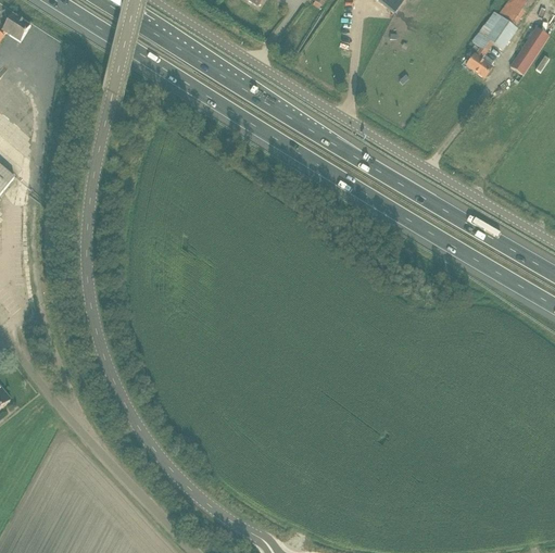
[(378,0),(395,12),(403,0),(378,0)]
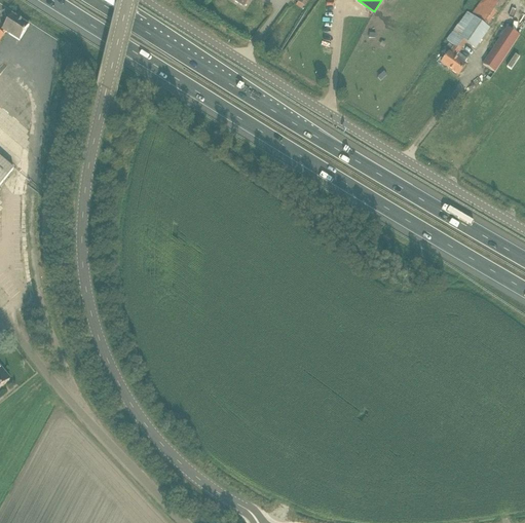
[(482,0),(476,11),(493,22),(504,0),(482,0)]
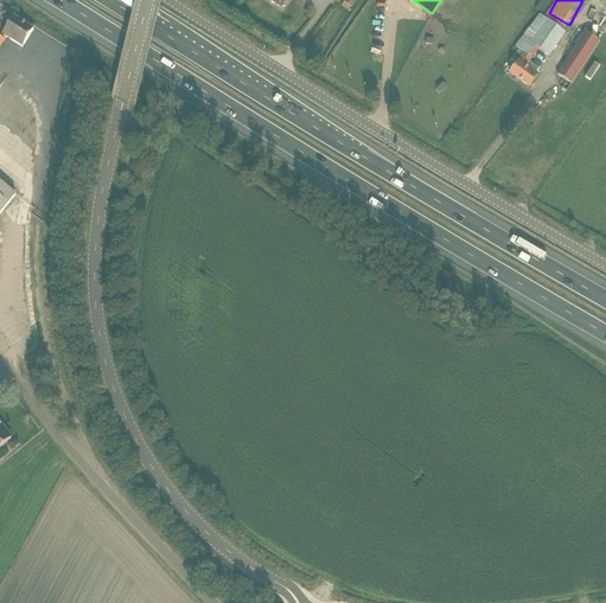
[(549,53),(567,31),(540,12),(517,44),(533,56),(540,46),(549,53)]
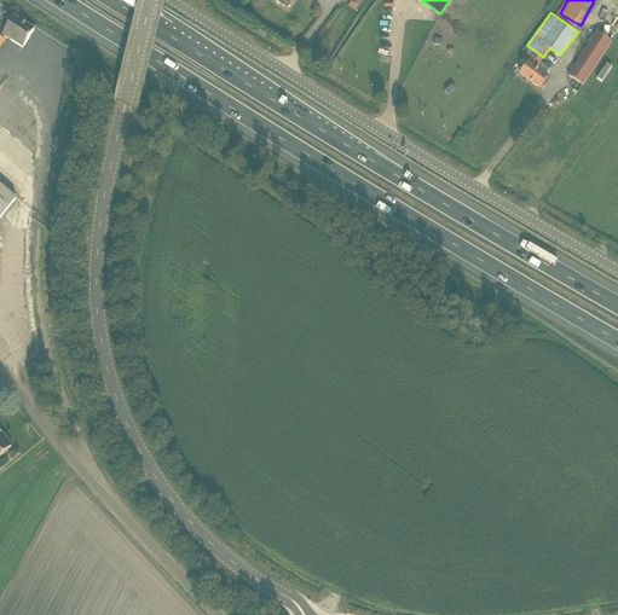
[(0,46),(9,35),(24,45),(35,27),(15,15),(1,35),(0,34),(0,46)]
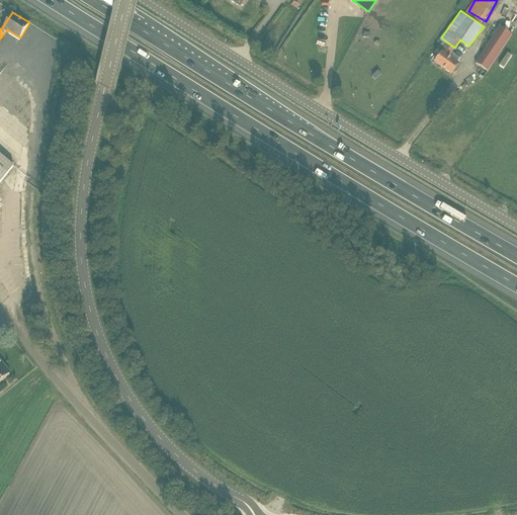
[(501,24),(477,61),(489,69),(513,32),(501,24)]
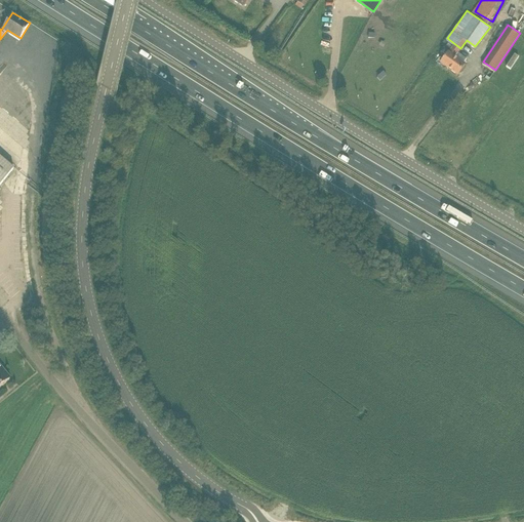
[(464,62),(467,57),(458,51),(460,48),(454,45),(449,52),(448,51),(441,61),(458,73),(465,63),(464,62)]
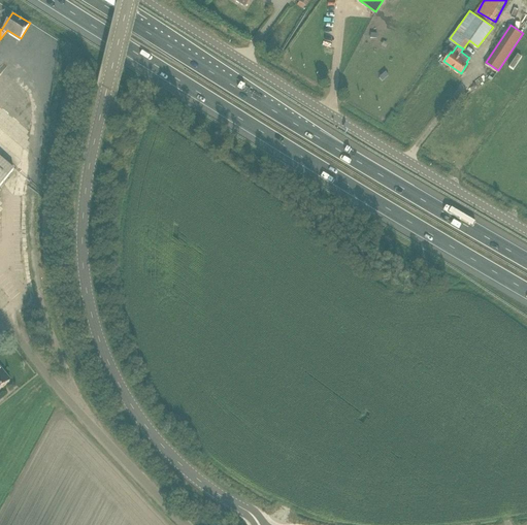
[(0,185),(14,167),(0,155),(0,185)]
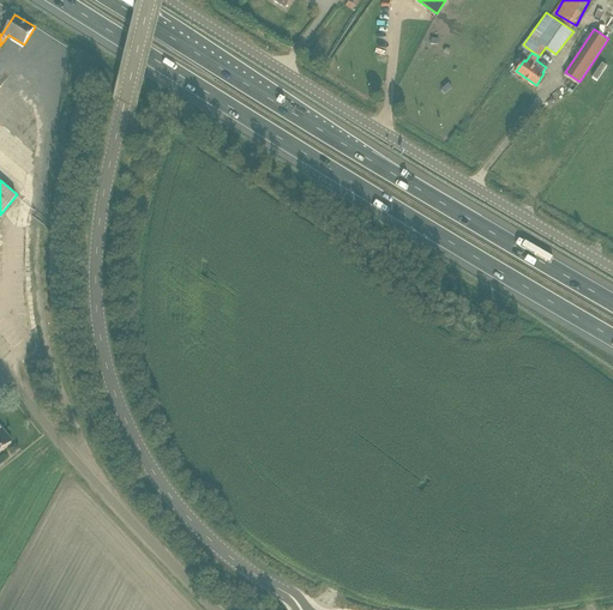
[(0,448),(12,439),(0,423),(0,448)]
